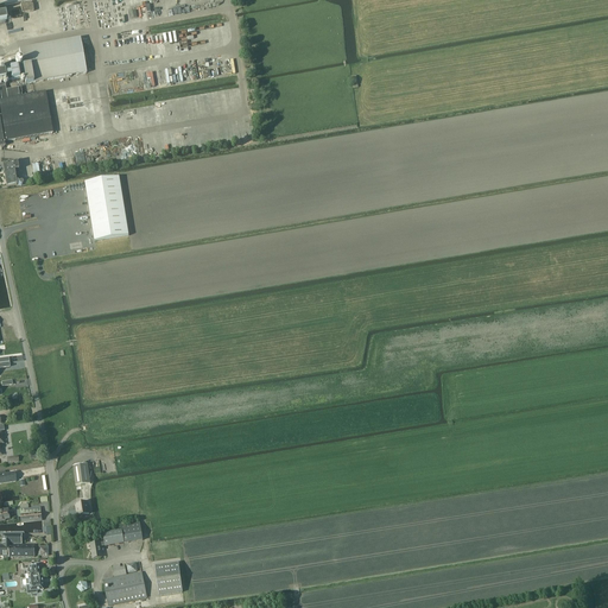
[(0,0),(0,21),(6,20),(7,20),(5,6),(37,0),(0,0)]
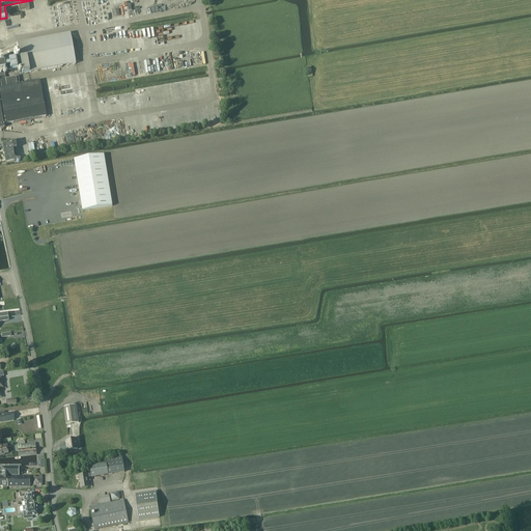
[(0,30),(0,34),(0,36),(12,34),(11,28),(0,30)]
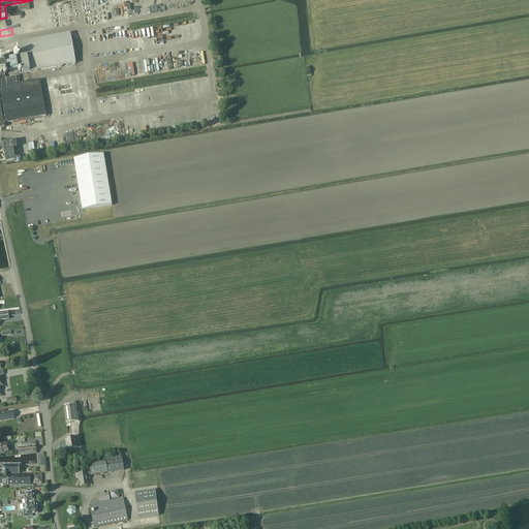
[(28,72),(75,64),(69,34),(17,43),(18,47),(14,48),(16,54),(19,53),(20,59),(8,61),(10,70),(17,69),(22,68),(22,69),(27,68),(28,72)]
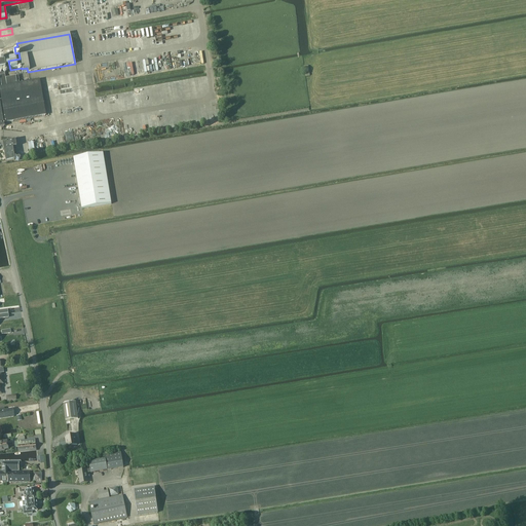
[(45,116),(39,80),(16,84),(15,77),(5,78),(4,70),(5,70),(3,64),(0,64),(0,76),(1,82),(0,82),(0,126),(4,126),(3,123),(45,116)]
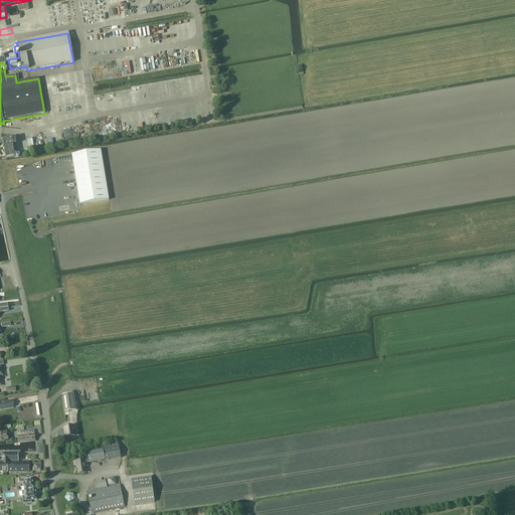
[(15,153),(13,144),(15,144),(14,138),(2,140),(2,139),(1,139),(0,138),(0,142),(3,147),(5,158),(14,157),(16,156),(17,157),(18,158),(19,157),(20,156),(19,154),(18,154),(16,155),(15,153)]
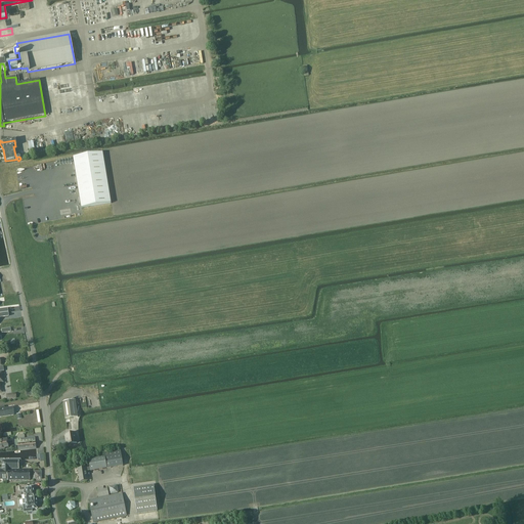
[(82,209),(112,204),(103,153),(74,158),(82,209)]
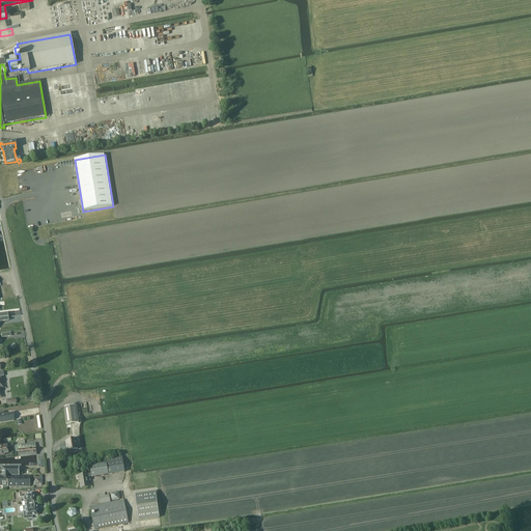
[(79,423),(78,415),(77,406),(64,408),(66,424),(79,423)]
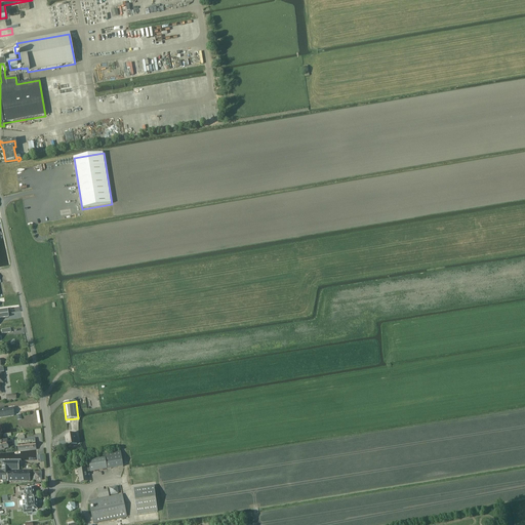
[(0,417),(14,416),(12,408),(1,410),(1,408),(0,407),(0,417)]
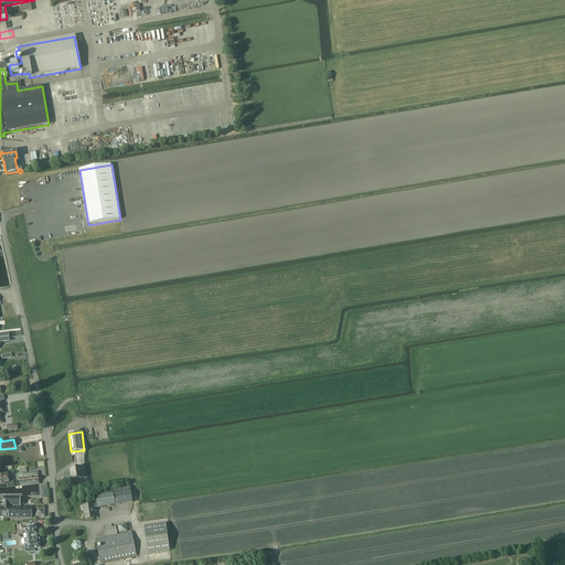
[(83,478),(82,467),(71,469),(72,480),(83,478)]
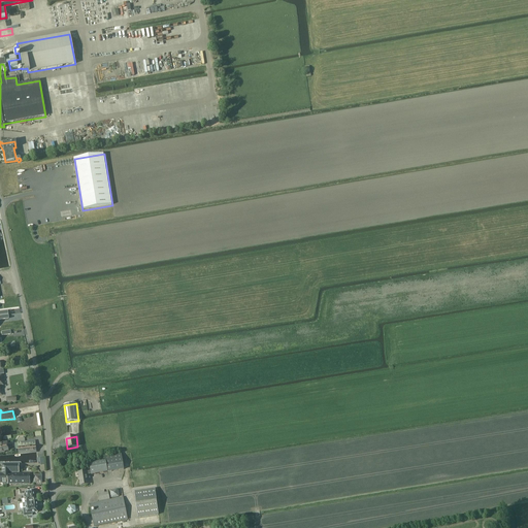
[(25,442),(18,442),(18,443),(19,449),(19,453),(36,451),(35,441),(25,442)]
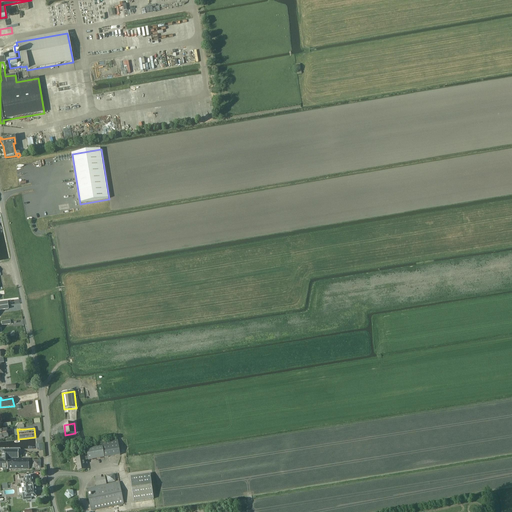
[(0,438),(8,437),(7,429),(0,430),(0,431),(0,430),(0,438)]
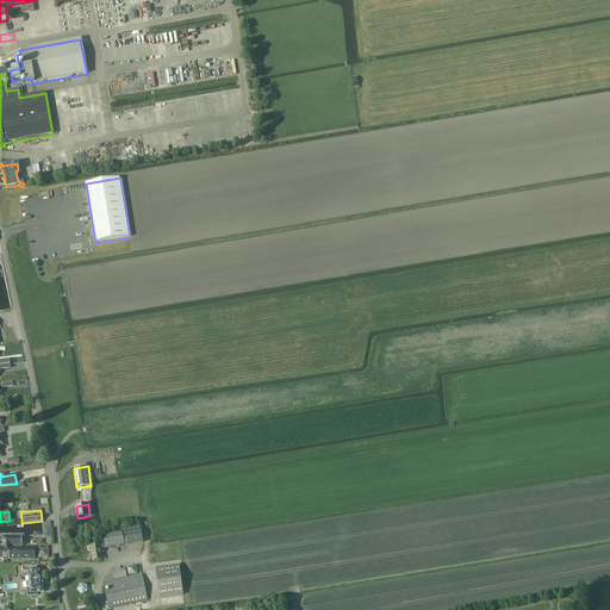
[(106,548),(143,542),(141,524),(122,528),(123,533),(104,535),(105,545),(100,545),(91,546),(93,561),(103,559),(101,548),(106,548)]
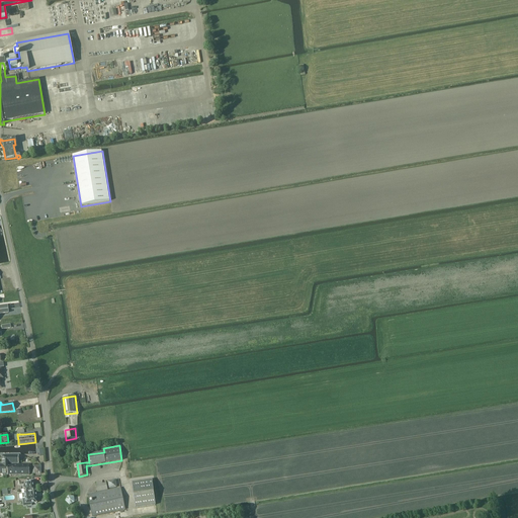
[(3,475),(29,475),(29,464),(18,464),(18,455),(2,455),(2,464),(3,464),(3,465),(1,465),(0,464),(0,473),(3,473),(3,475)]
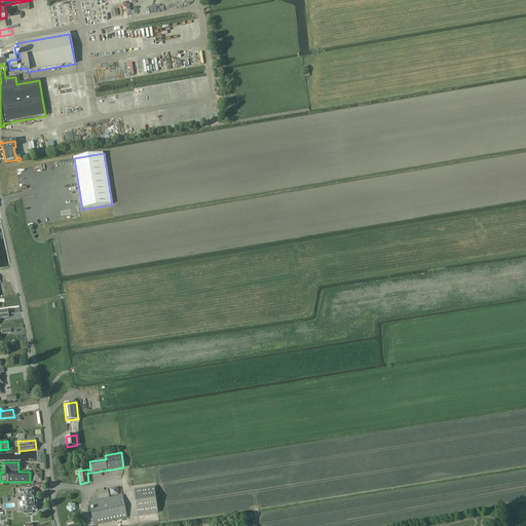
[(34,472),(34,481),(42,481),(42,472),(34,472)]
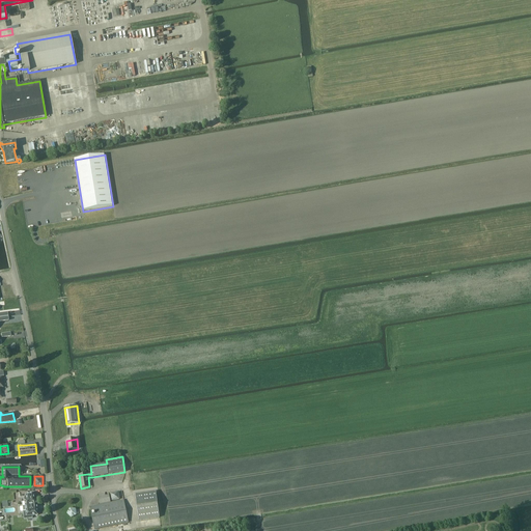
[(159,518),(156,492),(135,495),(139,521),(159,518)]
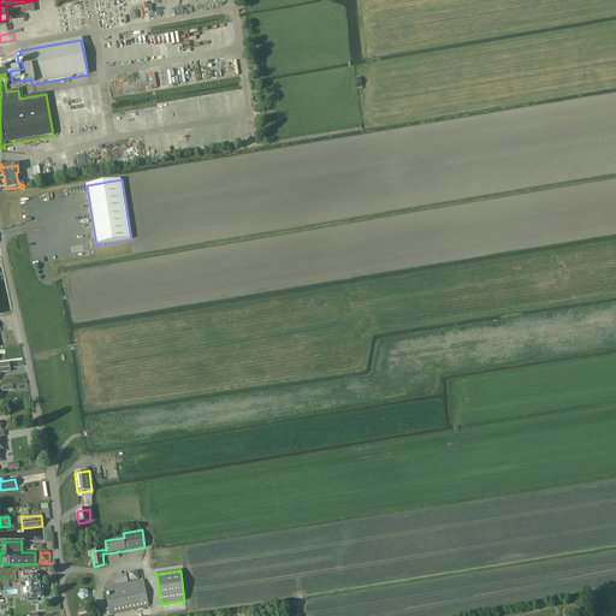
[(30,573),(31,581),(29,581),(29,587),(27,587),(28,594),(30,593),(30,599),(37,598),(45,598),(42,580),(40,580),(40,572),(30,573)]
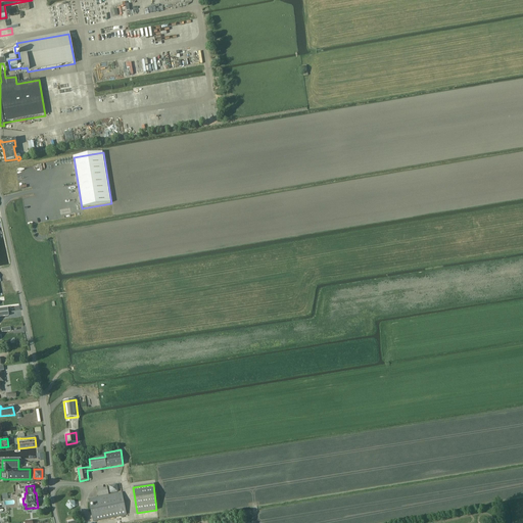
[(97,489),(98,496),(108,494),(107,487),(104,488),(103,485),(97,487),(98,489),(97,489)]
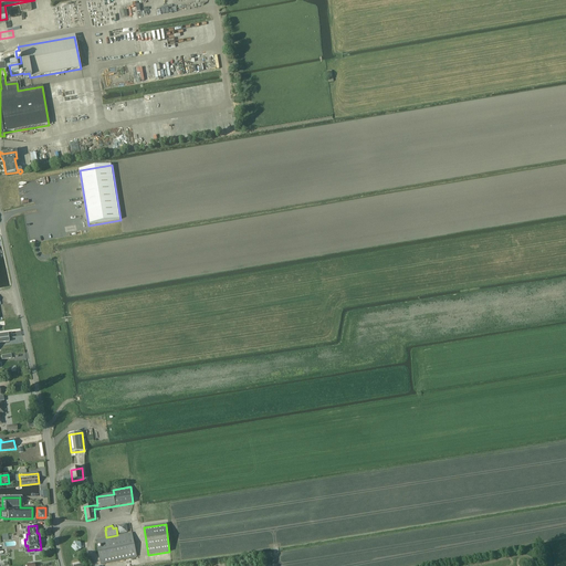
[(101,564),(137,557),(132,533),(96,541),(101,564)]
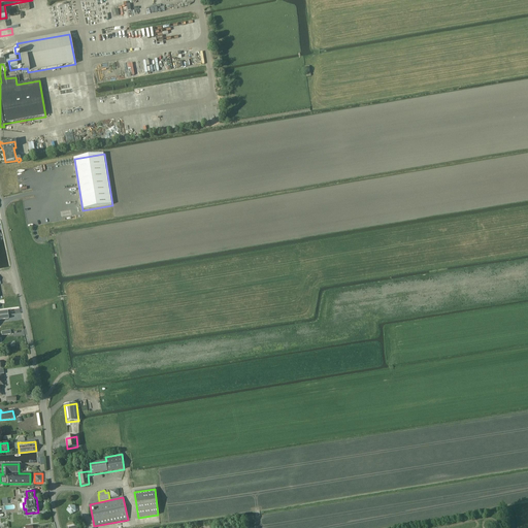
[(69,505),(66,510),(71,515),(76,513),(75,506),(69,505)]
